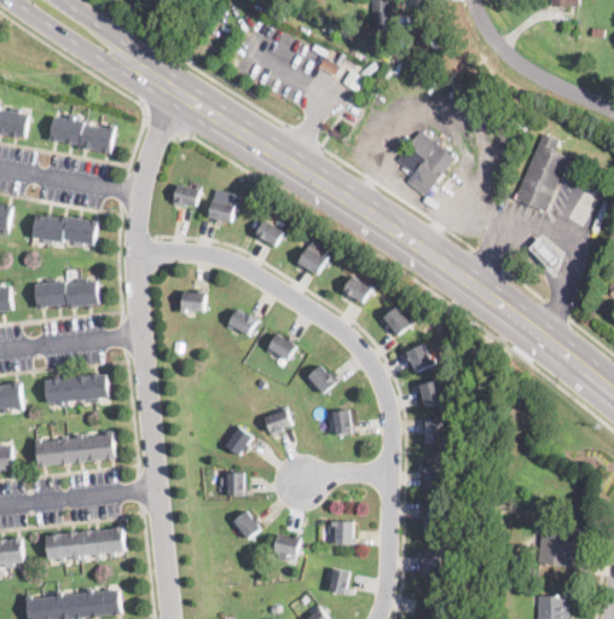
[(387,0),(388,12),(368,12),(366,0),(387,0)]
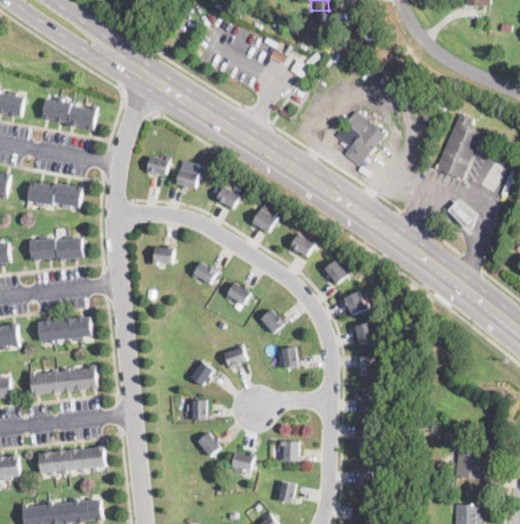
[(509,23),(508,30),(497,29),(499,22),(509,23)]
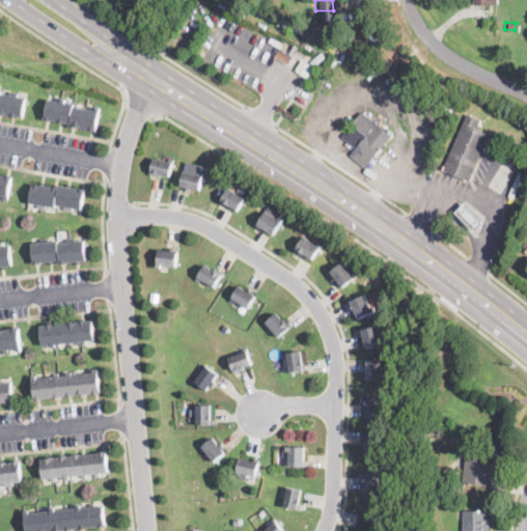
[(289,55),(285,62),(272,54),(276,47),(289,55)]
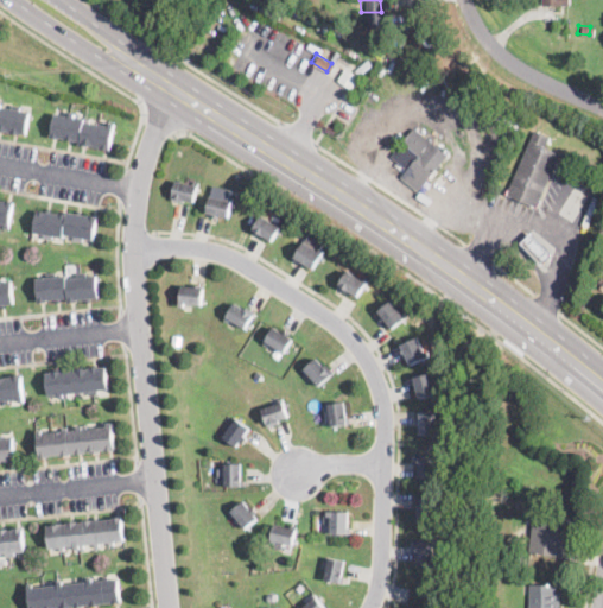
[(0,108),(6,109),(7,105),(17,106),(17,111),(26,112),(21,135),(17,134),(17,135),(6,133),(6,132),(0,131),(0,132),(0,108)]
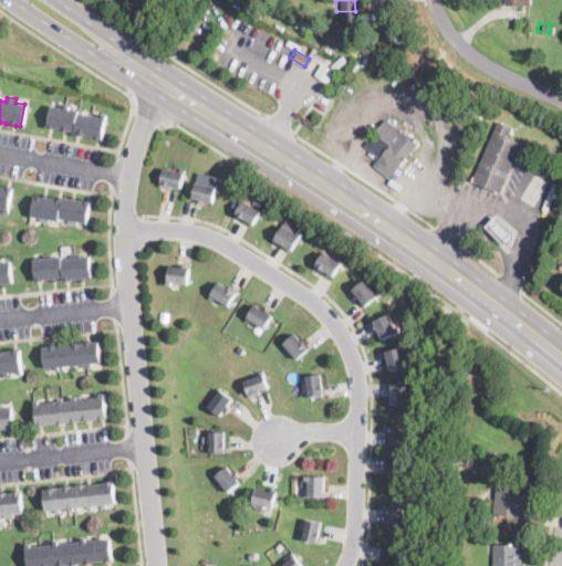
[(66,105),(65,108),(75,111),(74,114),(97,117),(99,114),(103,114),(99,140),(90,139),(90,137),(79,136),(79,137),(70,136),(71,132),(66,130),(66,133),(56,130),(56,128),(51,128),(51,129),(44,128),(48,106),(58,107),(58,104),(66,105)]
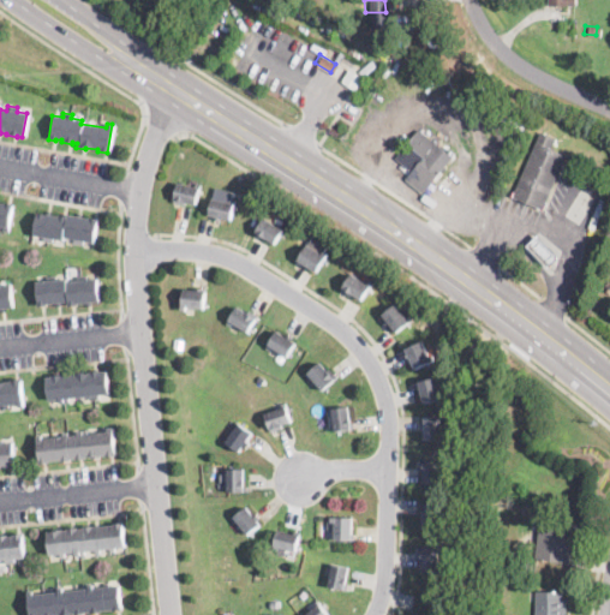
[(431,143),(440,149),(442,147),(453,156),(432,181),(429,179),(418,193),(401,179),(412,167),(395,154),(418,124),(435,138),(431,143)]
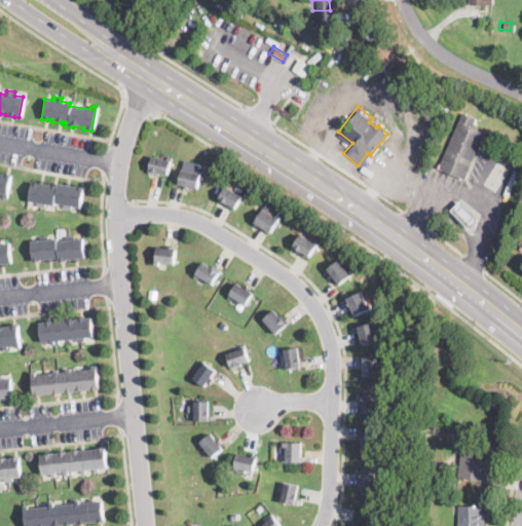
[(480,133),(460,179),(434,167),(458,113),(472,118),(468,127),(480,133)]
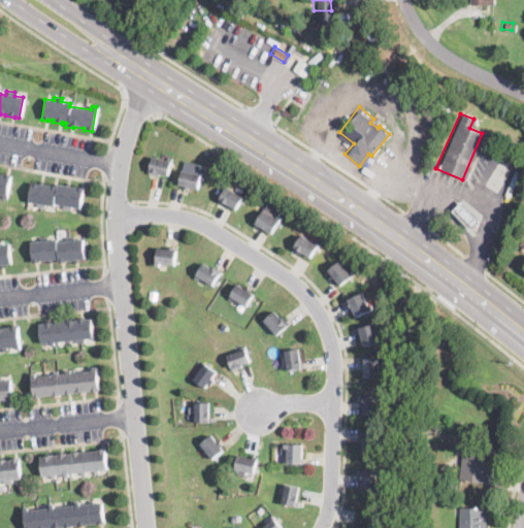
[(168,161),(164,175),(158,173),(157,176),(145,174),(150,156),(168,161)]
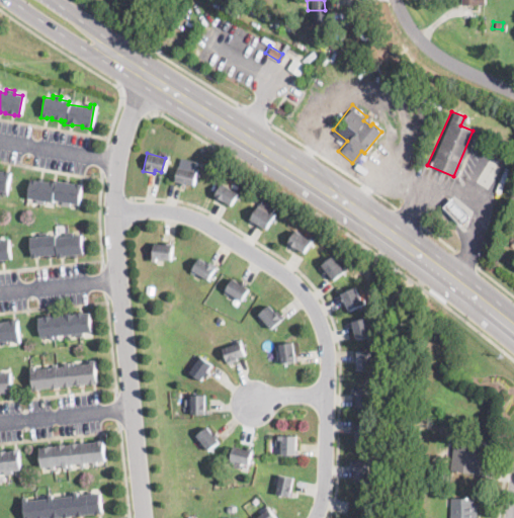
[(194,172),(192,184),(183,183),(183,186),(176,185),(176,182),(172,181),(175,168),(194,172)]
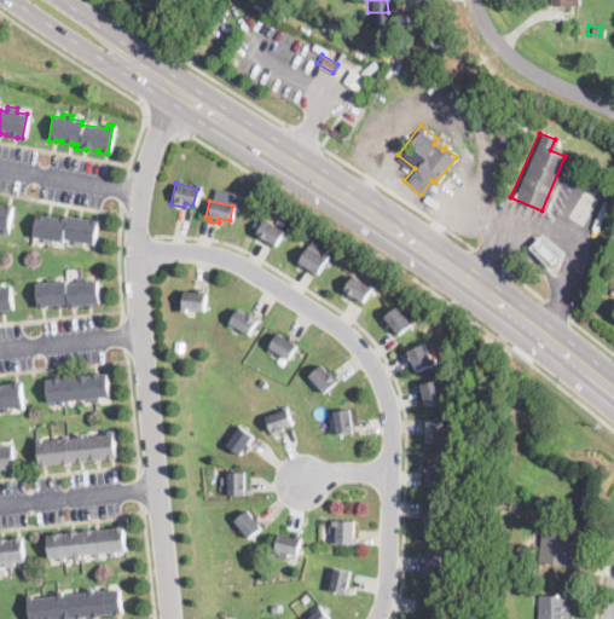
[(0,204),(1,204),(1,203),(10,204),(5,233),(0,232),(0,229),(0,204)]
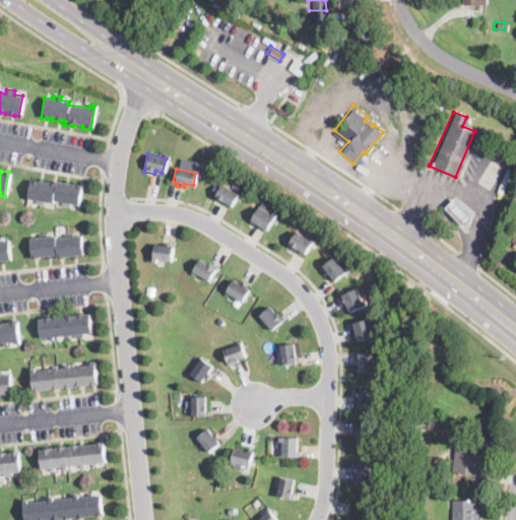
[(40,179),(40,182),(47,183),(47,182),(54,183),(54,181),(62,183),(62,180),(66,181),(66,184),(72,185),(73,183),(80,185),(77,205),(68,204),(68,207),(59,205),(60,202),(51,201),(51,204),(43,202),(42,206),(34,204),(35,201),(24,199),(28,180),(36,181),(37,178),(40,179)]
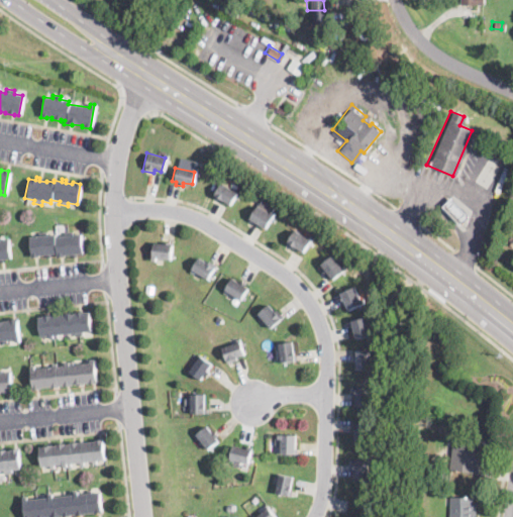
[(235,193),(228,205),(216,198),(214,201),(210,198),(218,183),(235,193)]
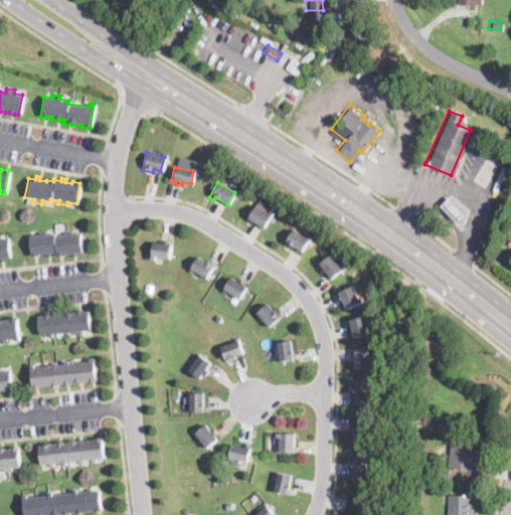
[(466,215),(456,224),(438,206),(447,197),(466,215)]
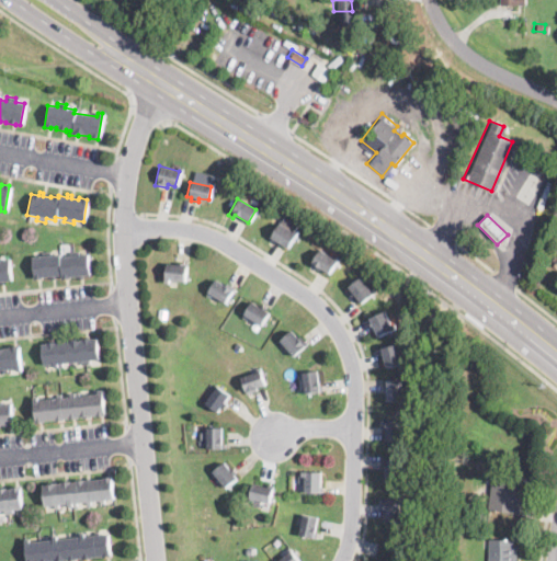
[(291,232),(293,229),(296,231),(285,247),(275,240),(273,243),(270,241),(266,239),(277,224),(291,232)]
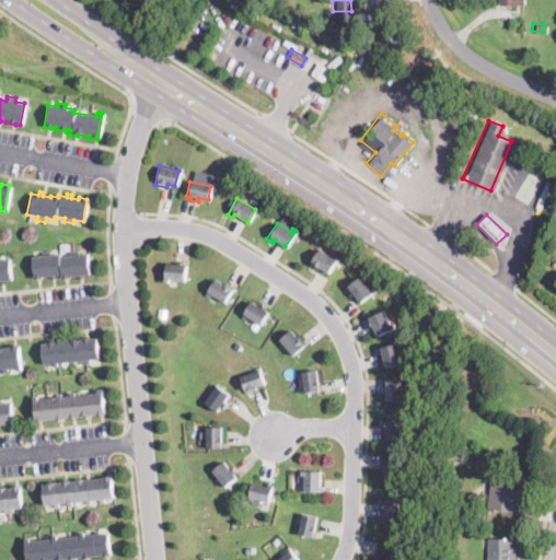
[(334,260),(326,272),(319,267),(315,271),(307,266),(316,249),(334,260)]
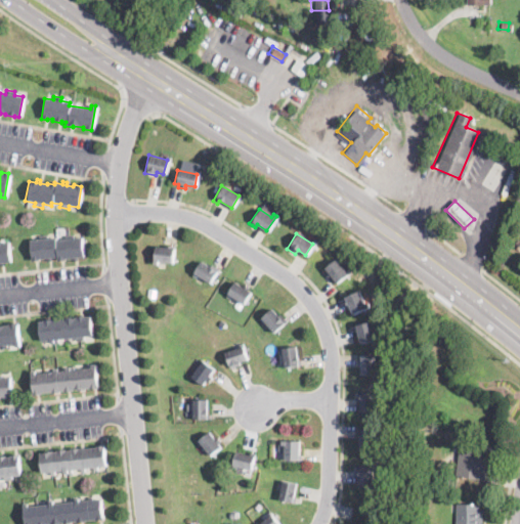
[(71,234),(71,238),(79,237),(81,257),(76,258),(76,261),(71,261),(71,258),(62,259),(62,260),(55,261),(55,257),(48,257),(49,262),(45,262),(44,258),(37,259),(37,260),(30,261),(28,241),(36,239),(36,235),(44,234),(45,238),(53,237),(54,239),(62,238),(62,235),(71,234)]
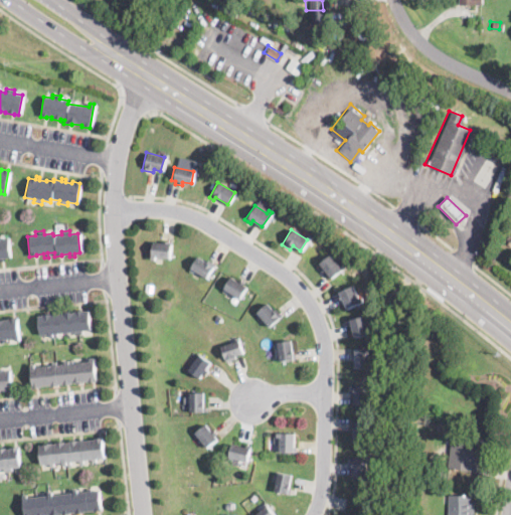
[(0,238),(6,237),(8,258),(2,258),(2,261),(0,262),(0,238)]
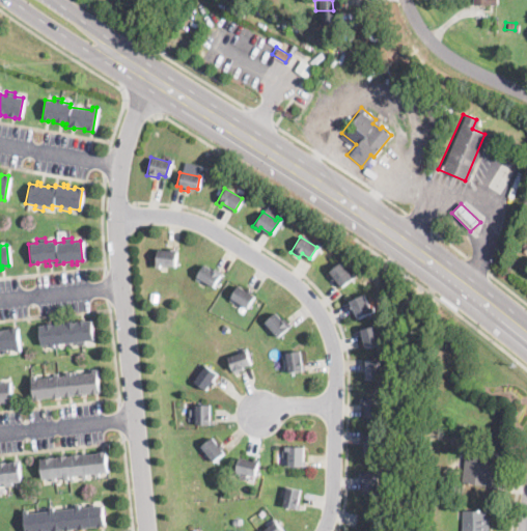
[(175,249),(172,267),(158,264),(157,270),(151,269),(155,249),(163,250),(163,247),(175,249)]
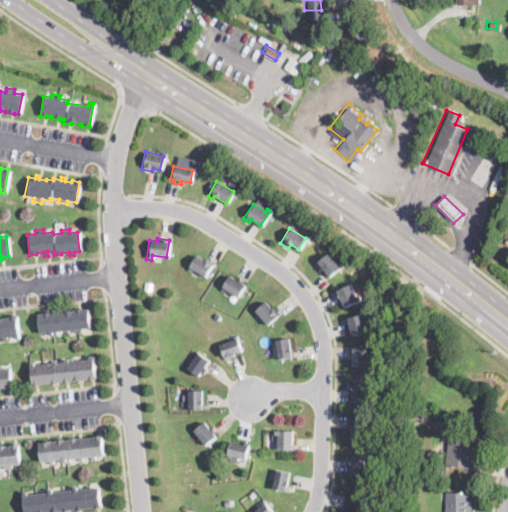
[(337,268),(326,276),(322,271),(319,273),(315,268),(318,265),(315,262),(326,253),(337,268)]
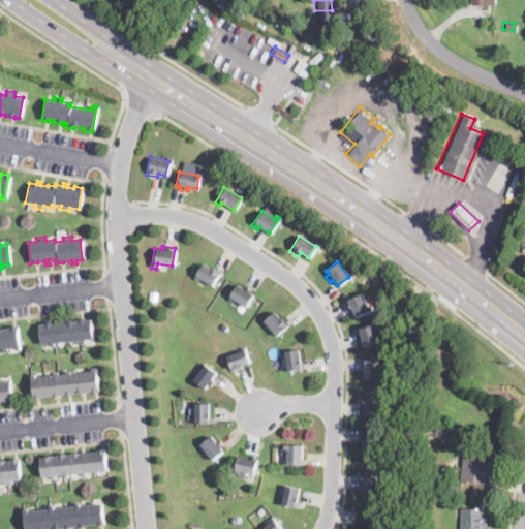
[(217,274),(211,285),(197,278),(195,282),(191,280),(199,263),(217,274)]
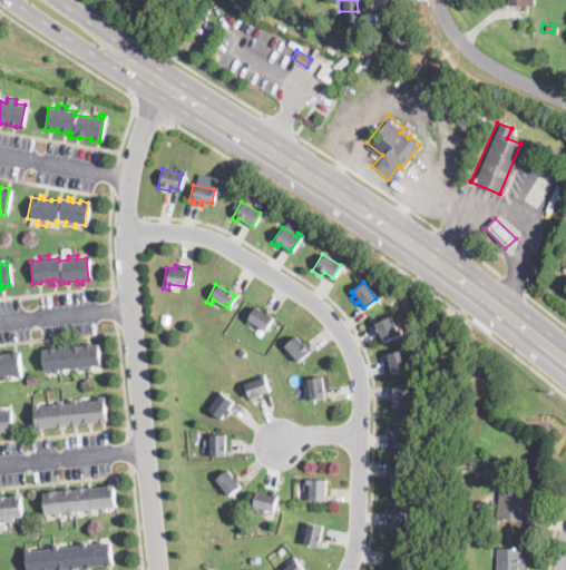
[(272,317),(263,331),(250,322),(247,326),(243,323),(253,306),(272,317)]
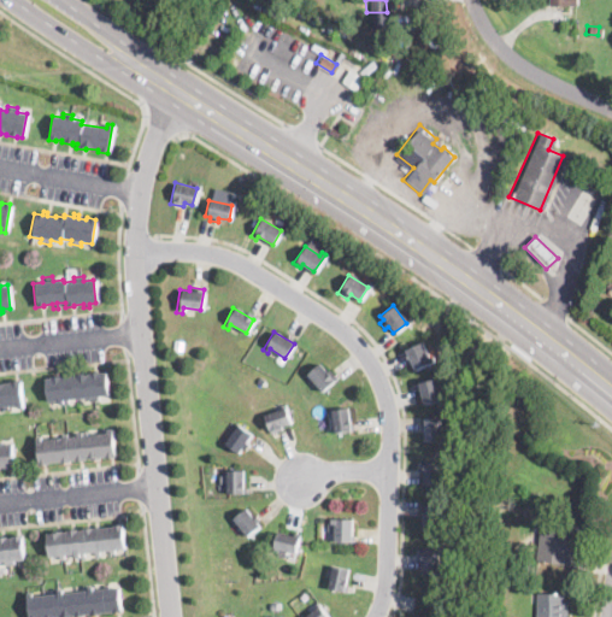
[(423,352),(425,358),(429,357),(431,362),(411,370),(409,364),(407,364),(402,350),(419,342),(423,352)]
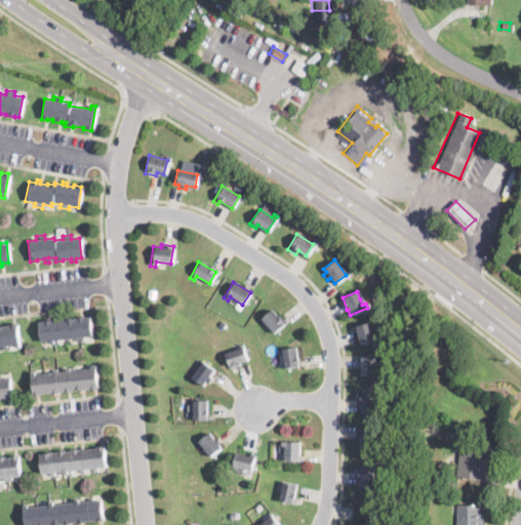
[(271,310),(276,316),(277,315),(284,324),(272,333),(263,322),(261,324),(256,320),(271,310)]
